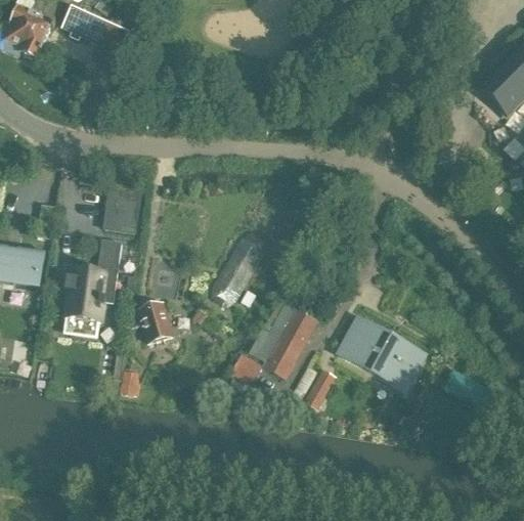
[(17,0),(14,6),(16,7),(9,24),(12,26),(11,27),(11,26),(7,34),(8,34),(5,40),(23,47),(20,52),(36,59),(40,51),(40,52),(42,48),(42,47),(50,28),(52,29),(55,23),(39,16),(41,12),(31,7),(34,1),(32,0),(17,0)]
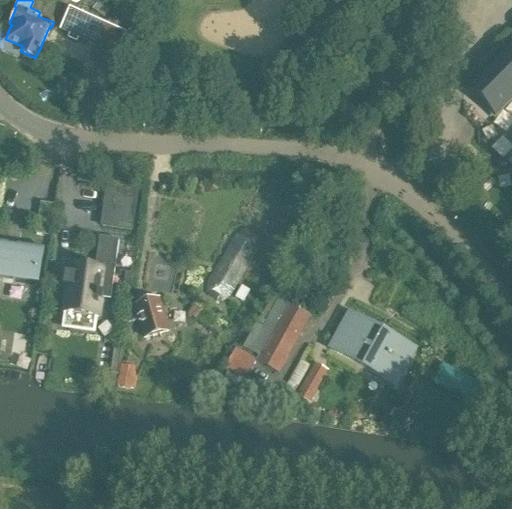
[(121,23),(126,11),(98,0),(96,0),(91,10),(121,23)]
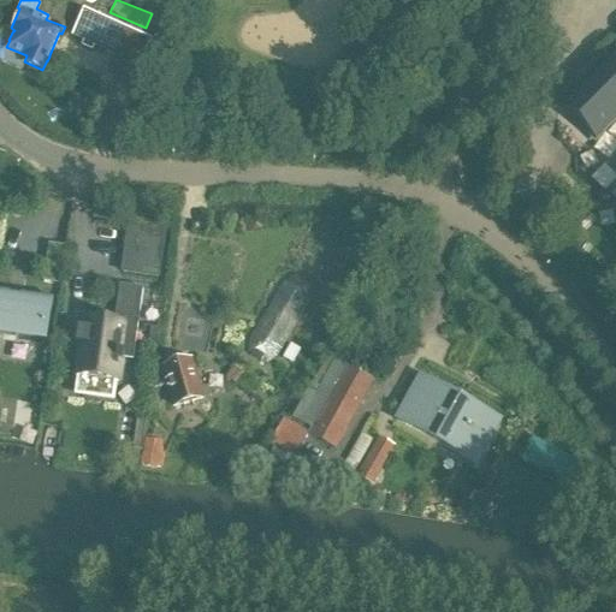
[(84,7),(73,33),(84,37),(81,43),(92,48),(94,41),(142,64),(154,40),(84,7)]
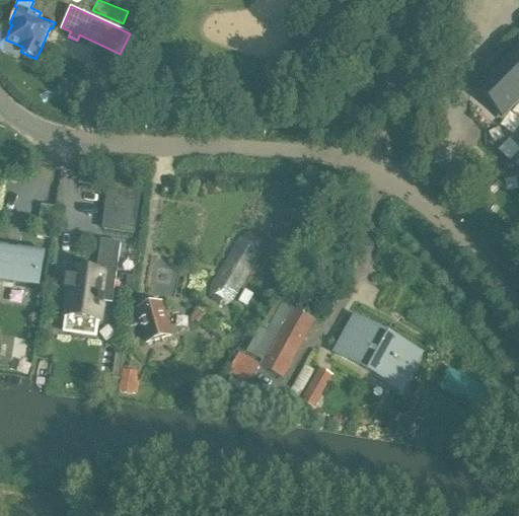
[(518,44),(474,88),(501,116),(518,97),(518,44)]
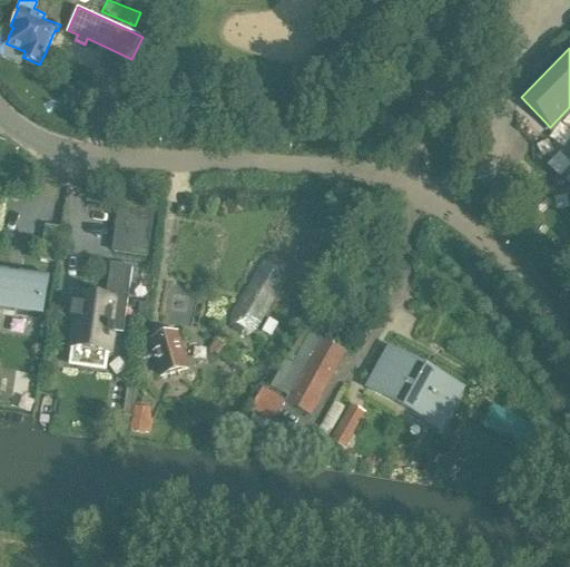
[(480,87),(473,98),(485,106),(493,95),(480,87)]
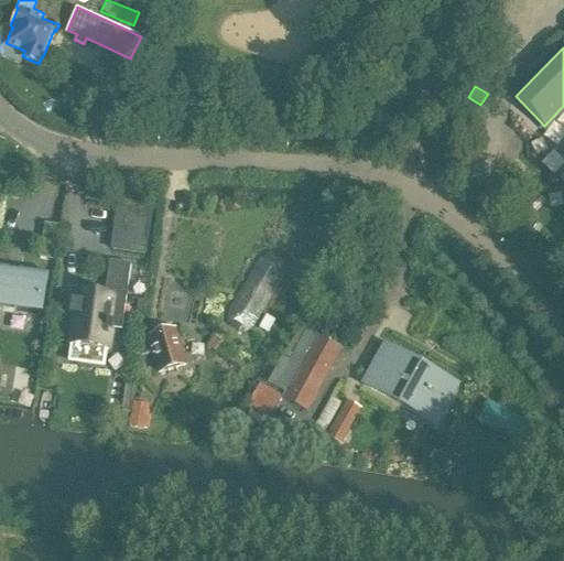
[(152,205),(118,200),(111,247),(145,251),(152,205)]
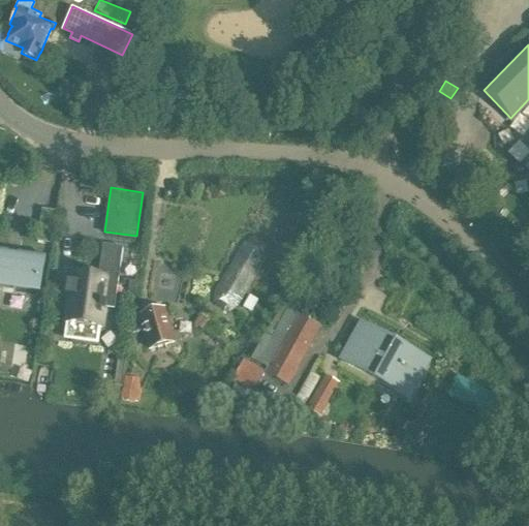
[(44,208),(39,234),(53,236),(58,210),(57,210),(44,208)]
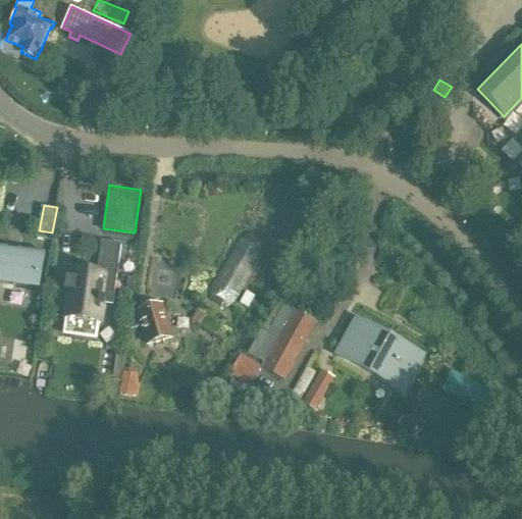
[(210,298),(225,306),(236,299),(263,251),(265,240),(249,230),(240,237),(212,283),(210,298)]
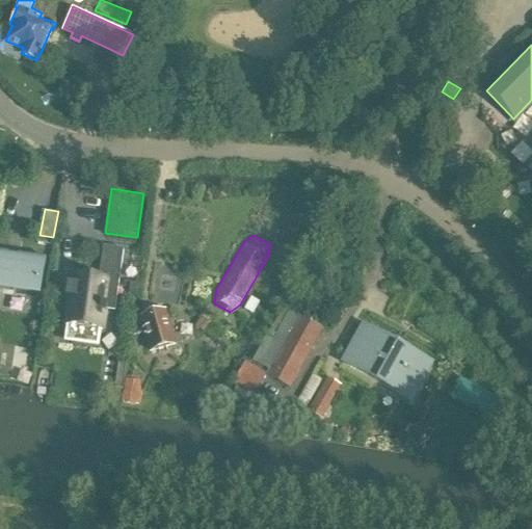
[(65,295),(70,296),(67,316),(65,322),(67,322),(101,327),(102,327),(104,310),(106,310),(106,308),(114,309),(120,274),(124,247),(120,246),(118,248),(103,246),(99,276),(73,273),(72,282),(68,282),(65,295)]
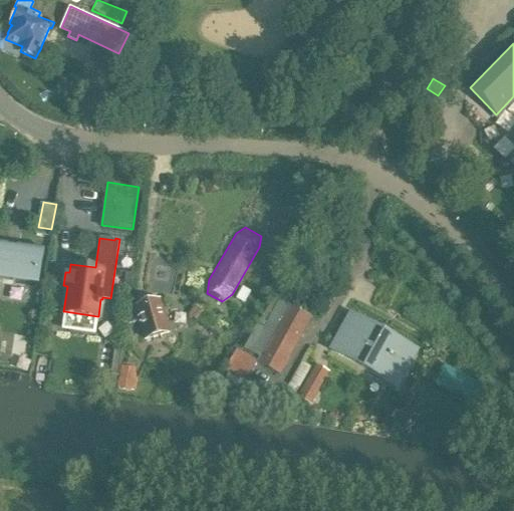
[(0,279),(37,285),(42,247),(42,246),(0,240),(0,279)]
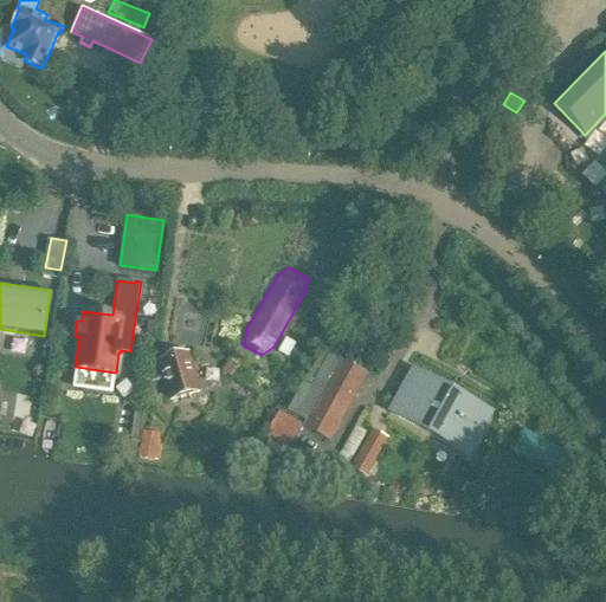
[(278,349),(287,354),(288,354),(295,341),(285,335),(278,349)]
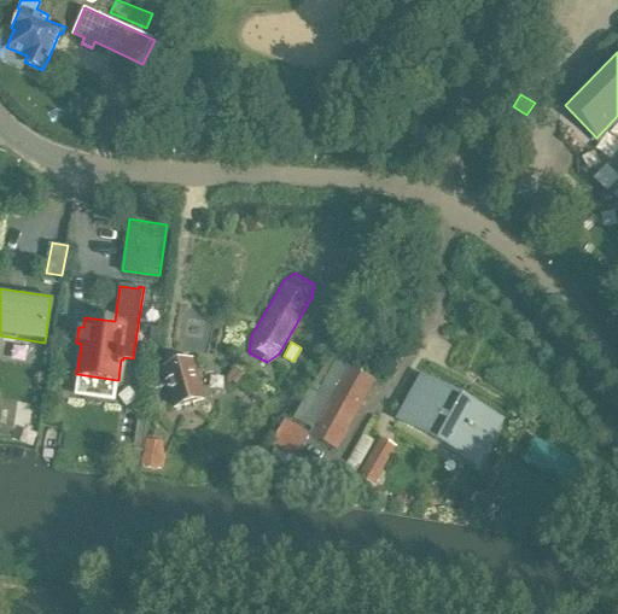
[(328,355),(313,384),(295,416),(315,427),(312,433),(336,446),(373,379),(328,355)]
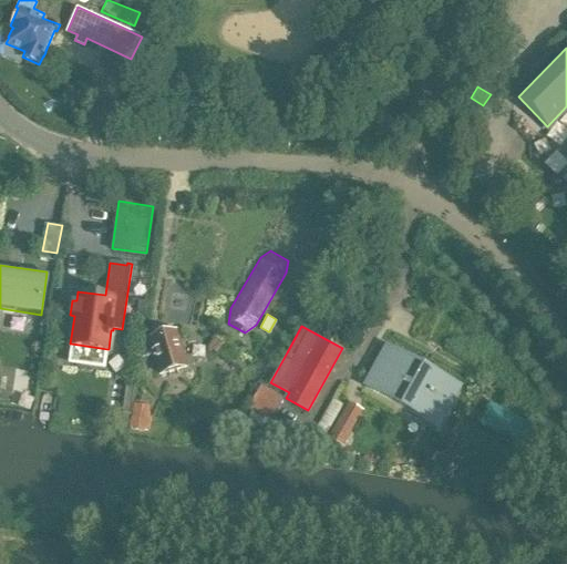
[(141,336),(137,355),(137,357),(154,352),(160,372),(186,365),(176,330),(150,337),(141,336)]
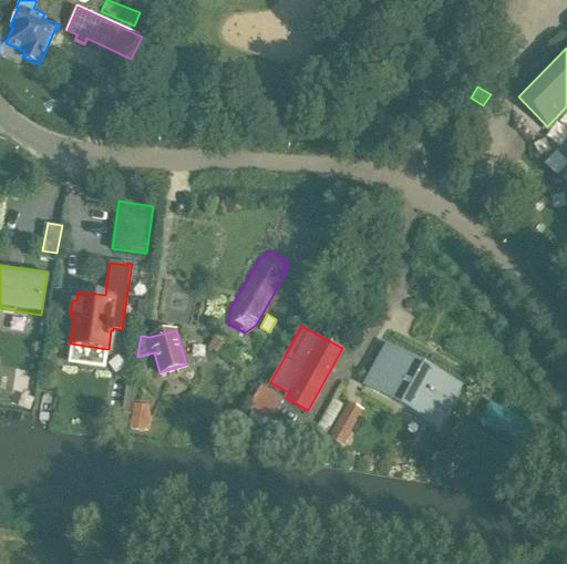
[(208,346),(217,351),(224,341),(214,335),(208,346)]
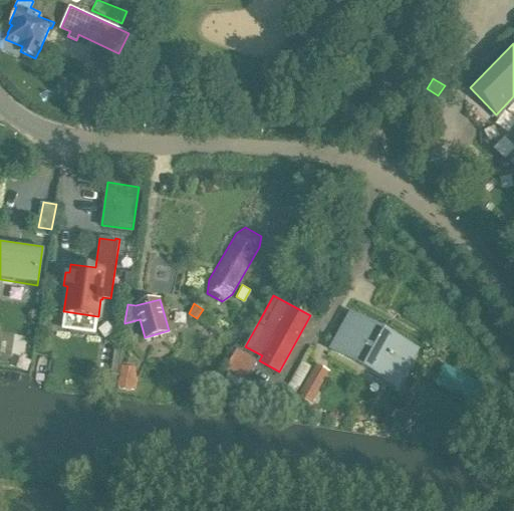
[(331,347),(398,384),(417,348),(350,312),(331,347)]
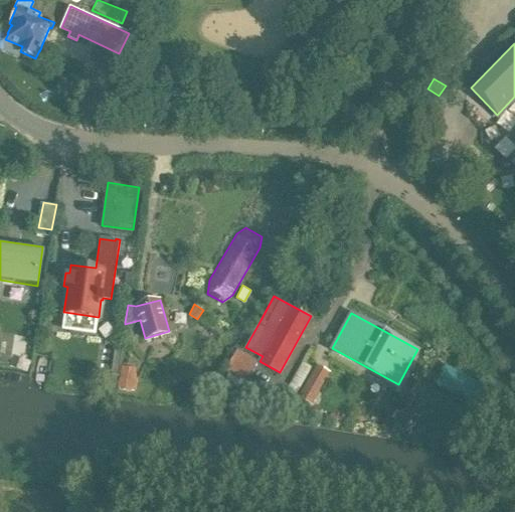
[(112,374),(118,375),(122,346),(116,345),(112,374)]
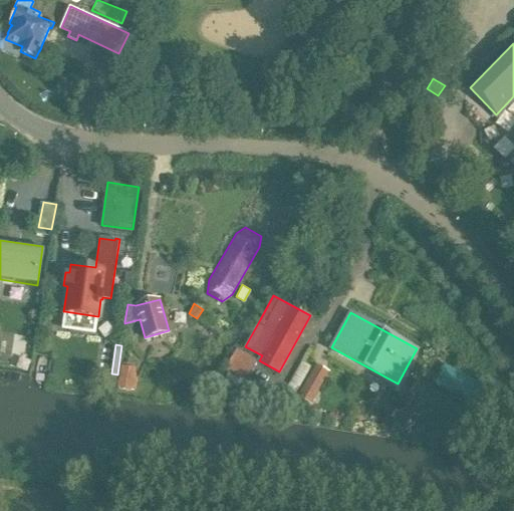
[(225,368),(246,380),(257,359),(237,348),(225,368)]
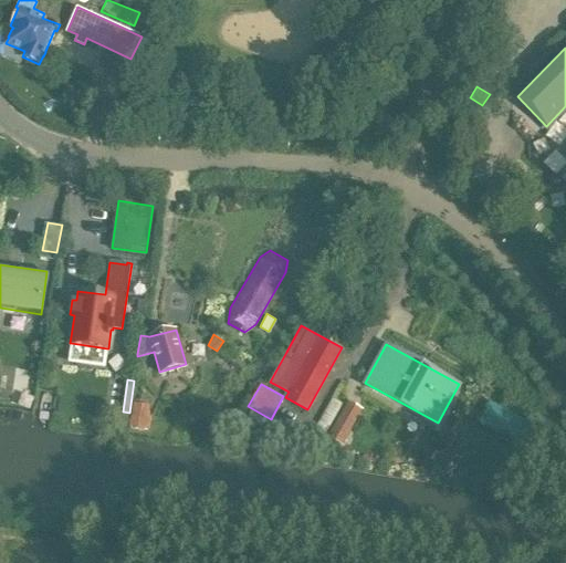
[(479,420),(522,444),(532,424),(490,399),(479,420)]
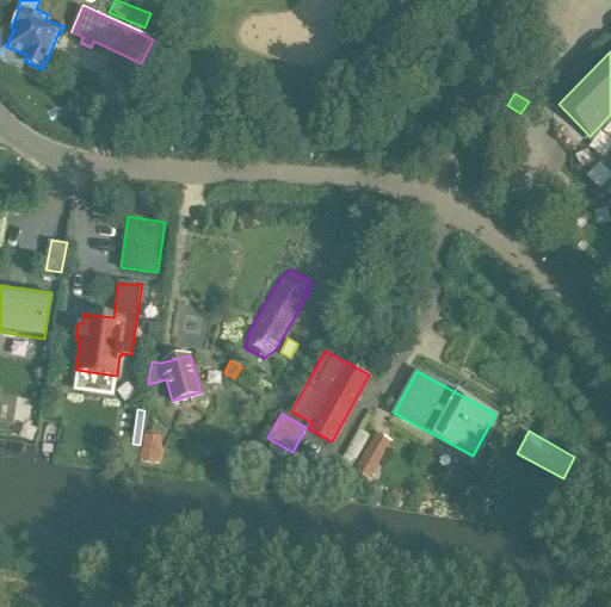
[(160,438),(144,434),(141,458),(160,462),(162,448),(160,448),(161,444),(159,444),(160,438)]
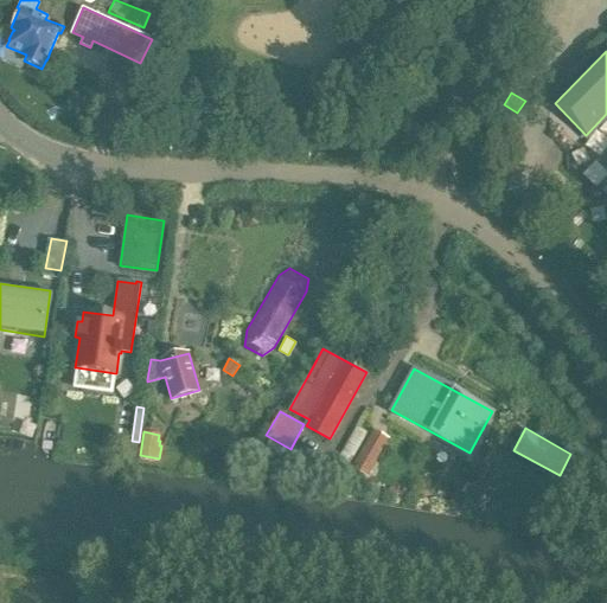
[(291,449),(270,437),(257,462),(274,470),(278,464),(281,466),(291,449)]
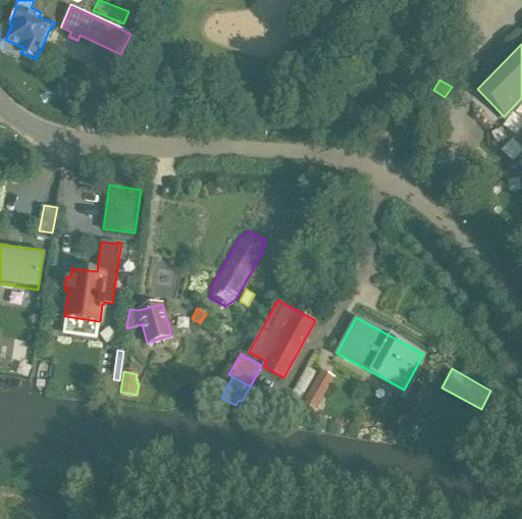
[(320,398),(310,392),(304,402),(315,408),(320,398)]
